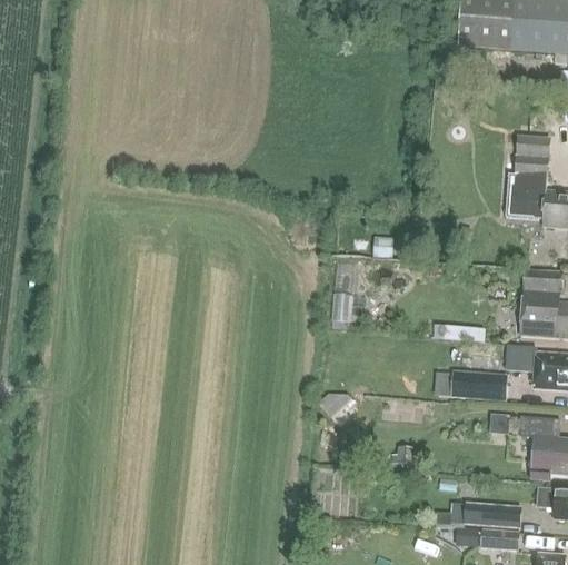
[(567,53),(567,66),(567,68),(567,0),(460,0),(457,46),(567,53)]
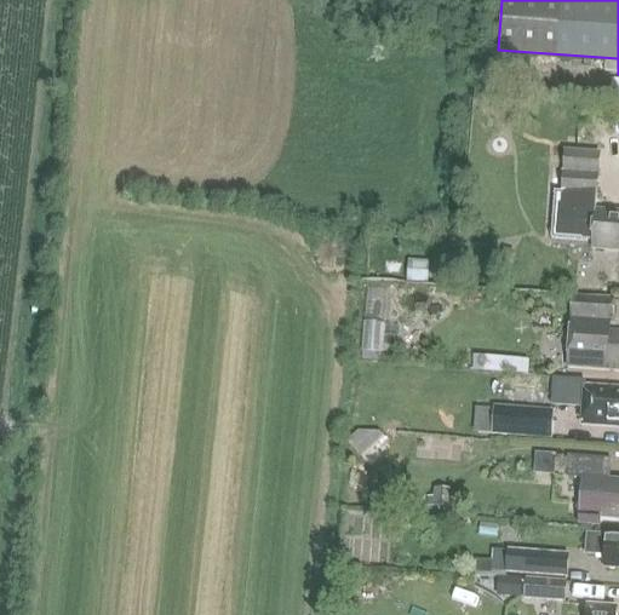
[(590,237),(590,245),(618,247),(618,208),(595,207),(596,193),(595,193),(599,150),(563,148),(560,190),(554,189),(550,235),(590,237)]
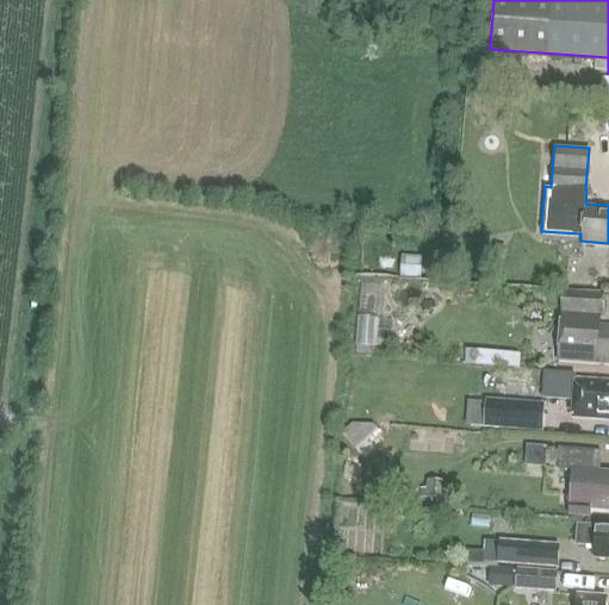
[(421,255),(401,253),(399,274),(420,275),(421,255)]
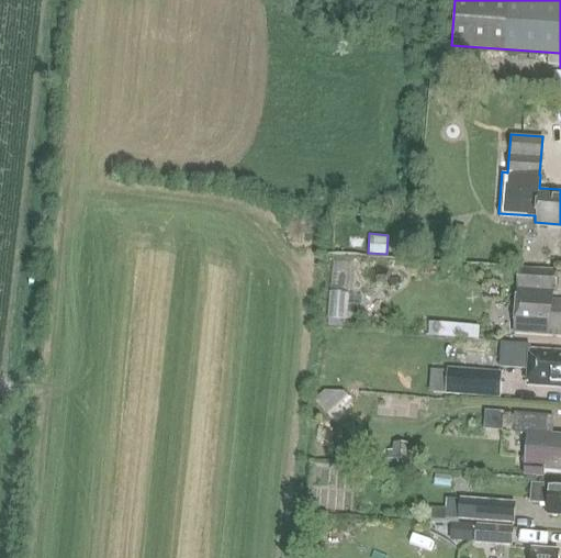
[(560,298),(551,298),(552,270),(517,267),(513,330),(560,333),(560,298)]
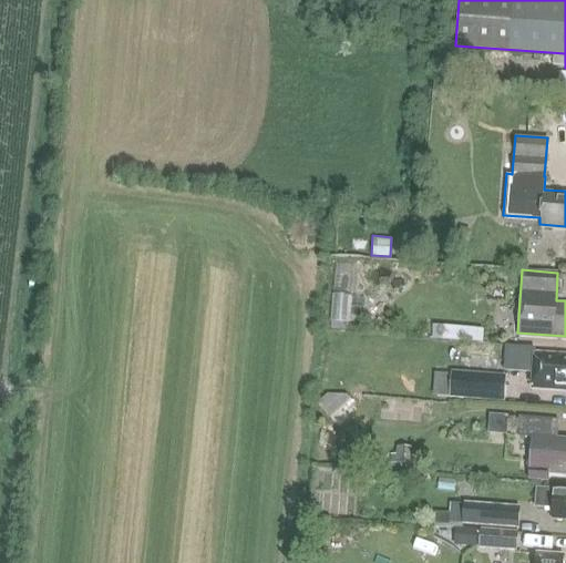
[(349,294),(331,293),(329,320),(337,320),(348,320),(349,294)]
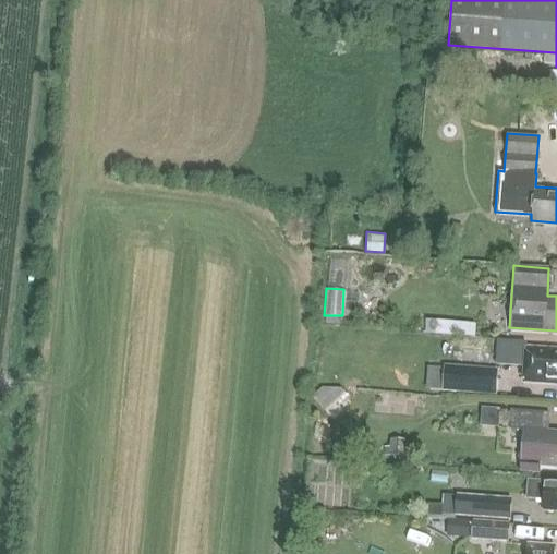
[(447,317),(446,327),(476,328),(476,318),(447,317)]
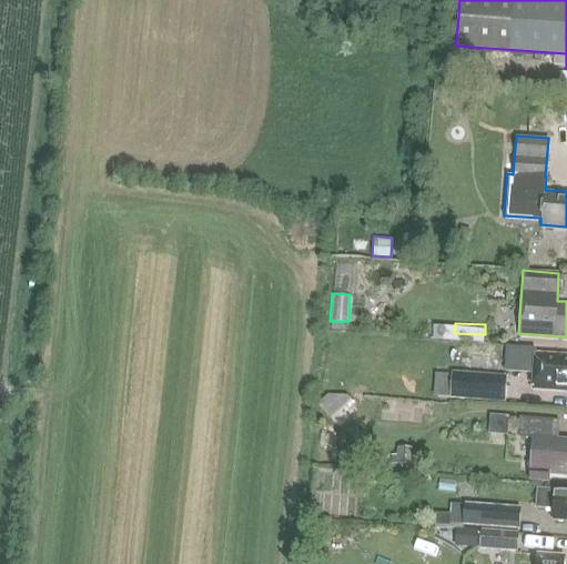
[(566,389),(566,353),(534,352),(532,388),(566,389)]
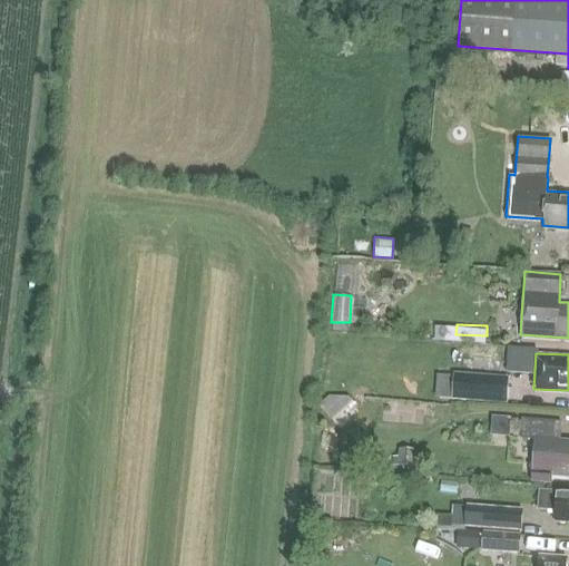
[(482,373),(452,371),(451,398),(480,399),(482,373)]
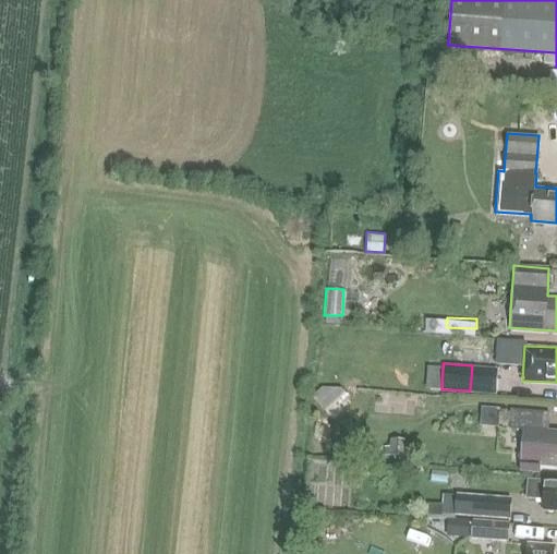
[(311,395),(333,417),(350,399),(346,393),(340,386),(321,385),(311,395)]
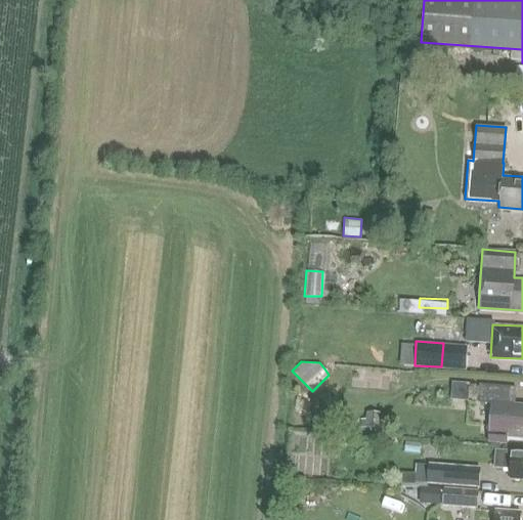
[(453,394),(472,394),(472,378),(454,378),(453,394)]
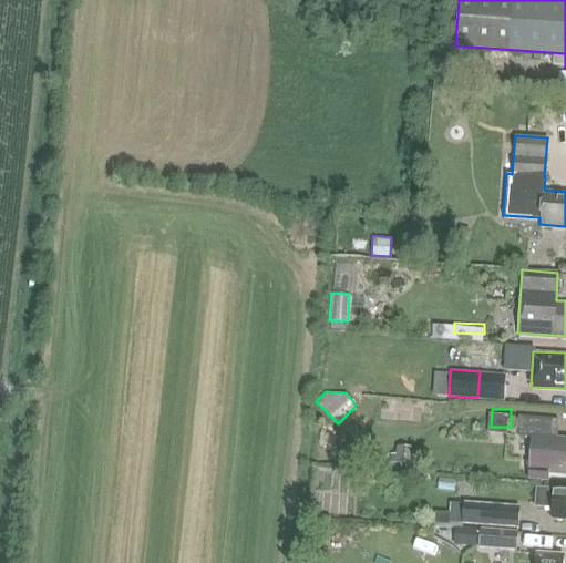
[(532,434),(527,477),(547,479),(547,471),(565,472),(565,437),(549,436),(551,418),(518,415),(517,433),(532,434)]
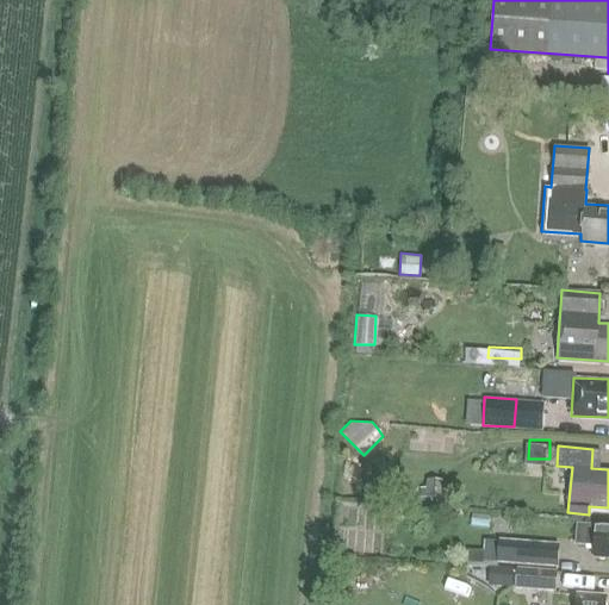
[(420,486),(418,496),(448,497),(449,488),(445,488),(445,484),(426,482),(424,487),(420,486)]
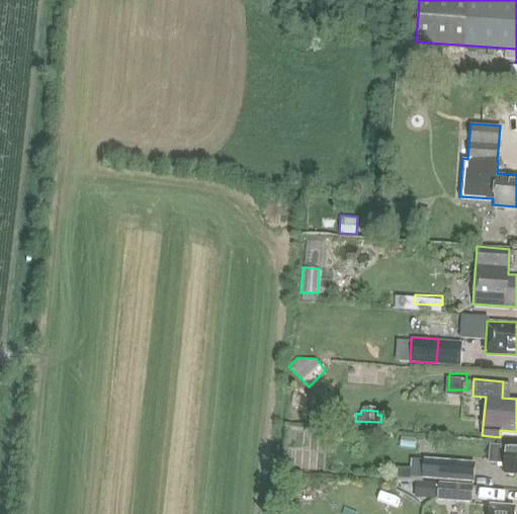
[(488,460),(504,461),(503,473),(516,474),(516,448),(506,447),(506,445),(489,443),(488,460)]
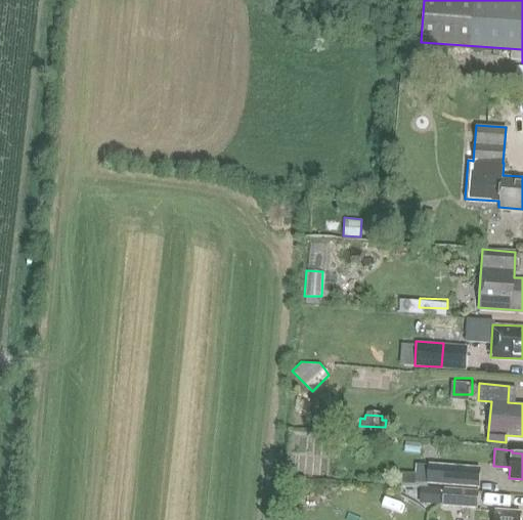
[(478,487),(479,467),(427,463),(426,483),(478,487)]
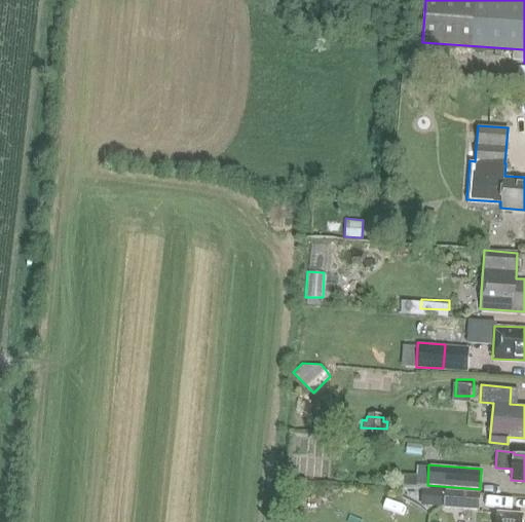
[(425,504),(440,505),(442,488),(427,486),(425,504)]
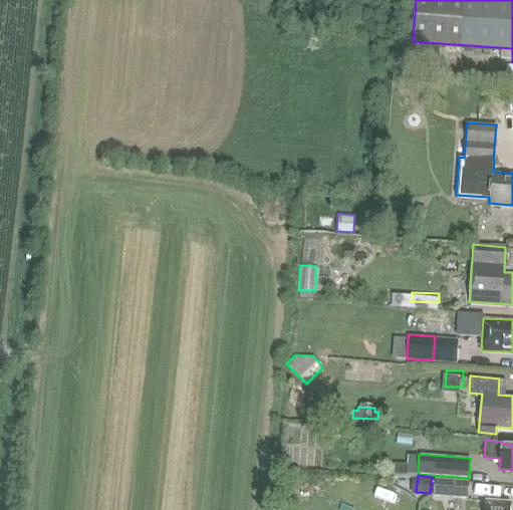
[(433,494),(468,497),(469,479),(435,476),(433,494)]
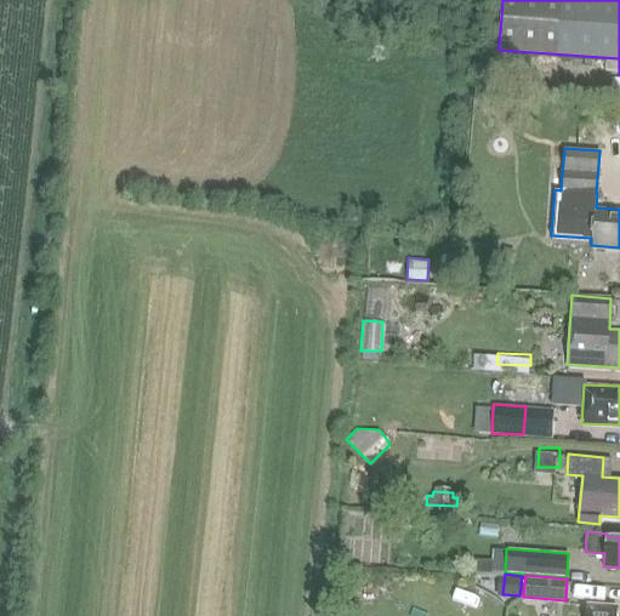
[(615,615),(616,605),(587,603),(585,615),(615,615)]
